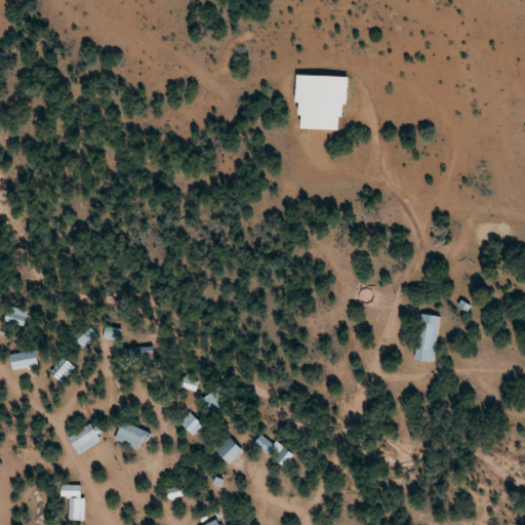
[(345,77),(297,75),(295,130),(344,131),(345,77)]
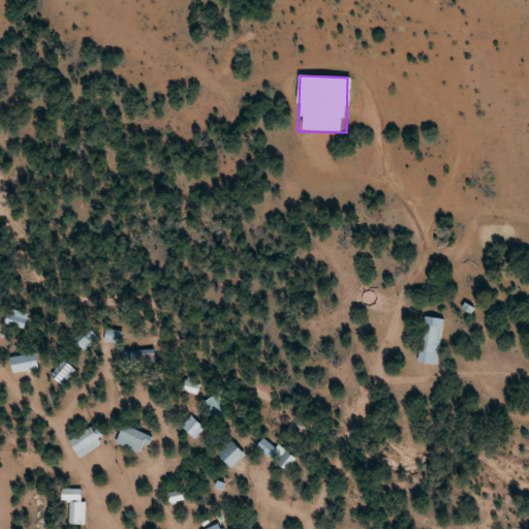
[(28,312),(7,308),(4,324),(25,329),(28,312)]
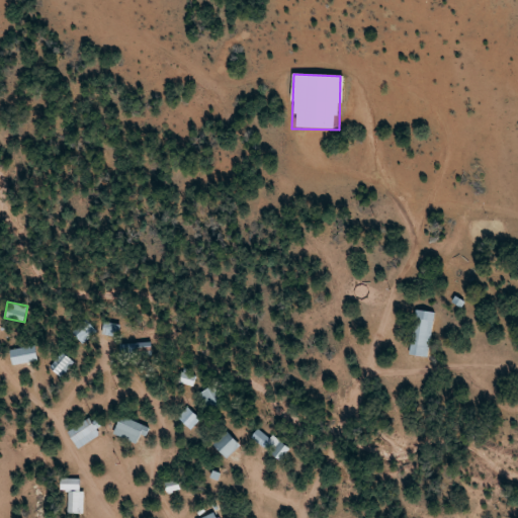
[(427,358),(434,313),(415,310),(408,354),(427,358)]
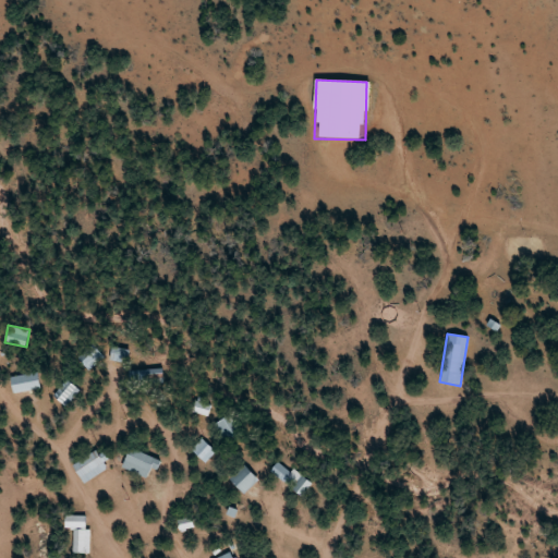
[(89,371),(104,356),(91,343),(77,358),(89,371)]
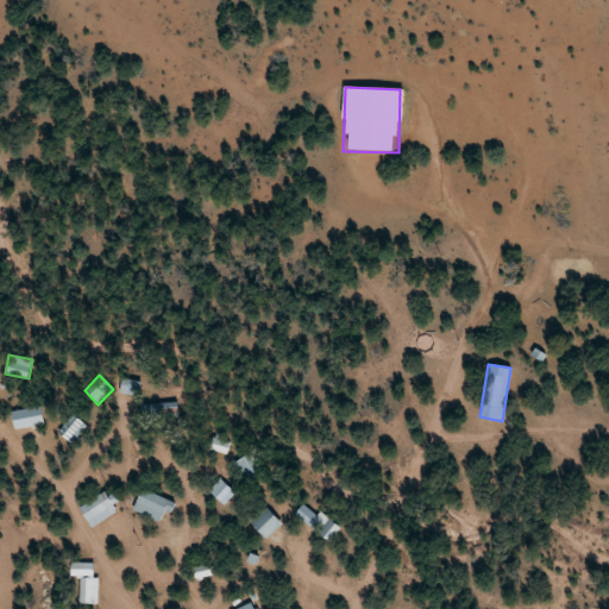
[(124,394),(139,394),(139,381),(124,381),(124,394)]
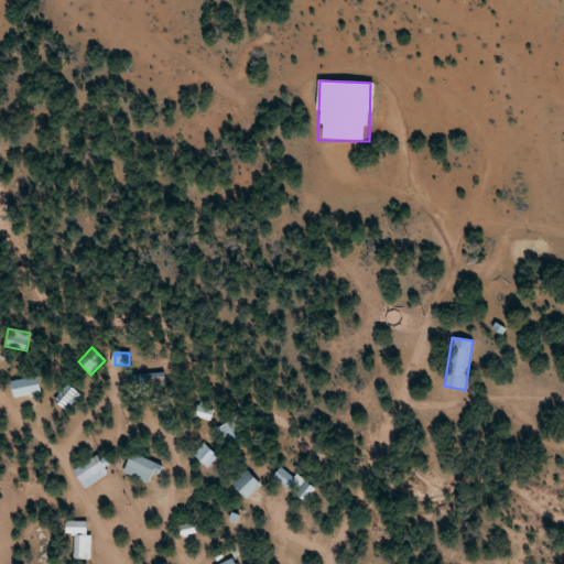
[(164,373),(131,373),(131,390),(164,390),(164,373)]
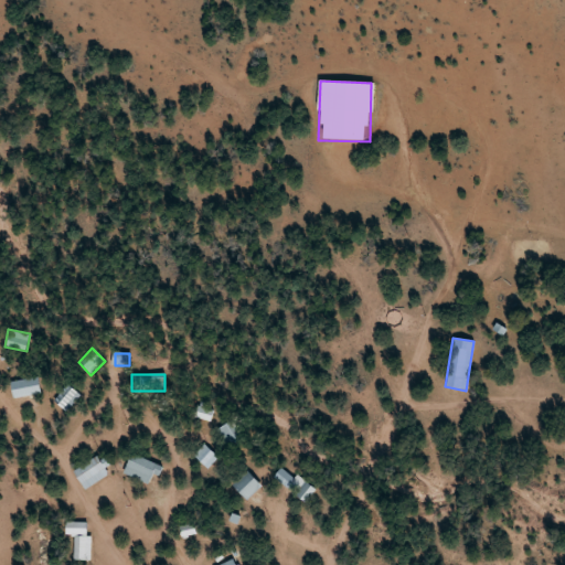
[(40,395),(40,379),(11,380),(12,396),(40,395)]
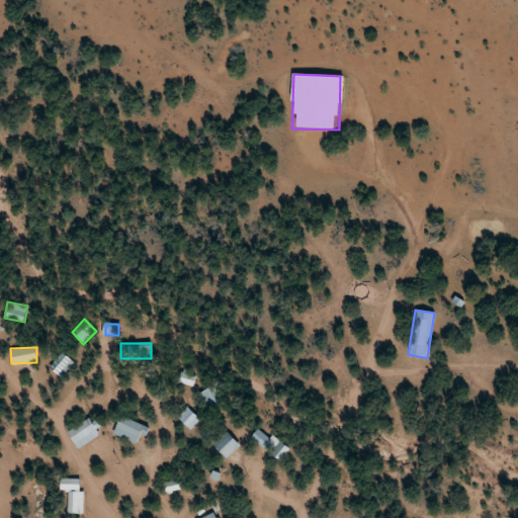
[(179,380),(192,386),(196,377),(183,371),(179,380)]
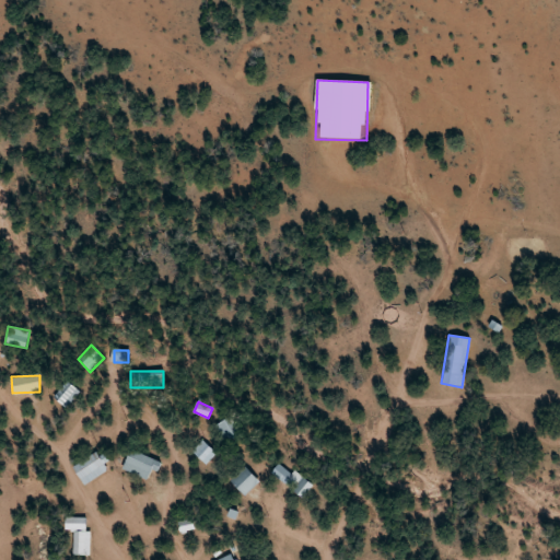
[(243,428),(229,415),(214,429),(229,443),(243,428)]
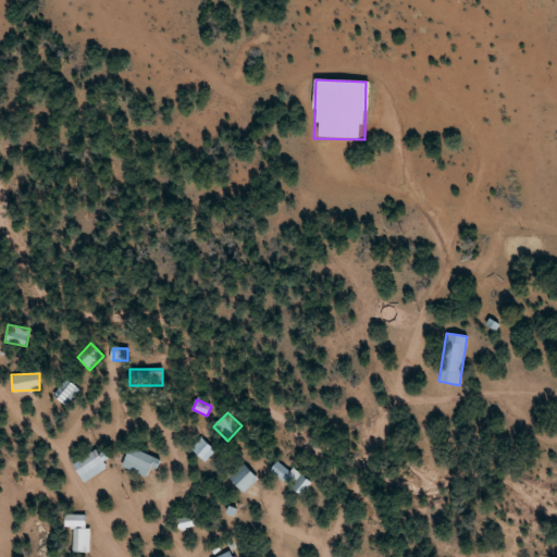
[(214,453),(202,438),(192,447),(203,461),(214,453)]
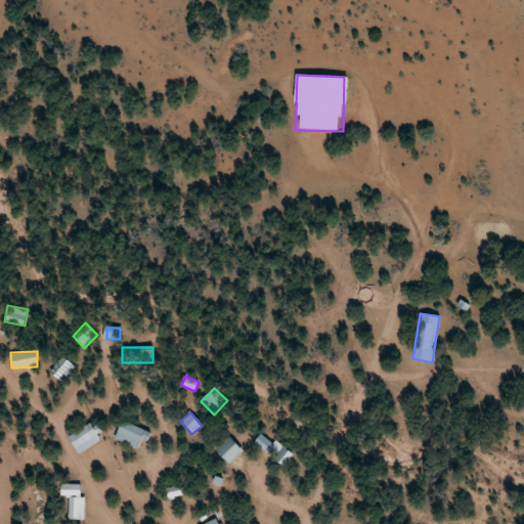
[(149,432),(122,421),(115,439),(142,450),(149,432)]
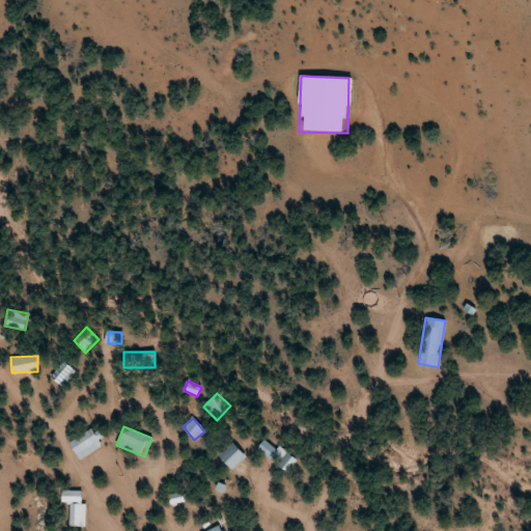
[(102,445),(91,428),(70,443),(80,459),(102,445)]
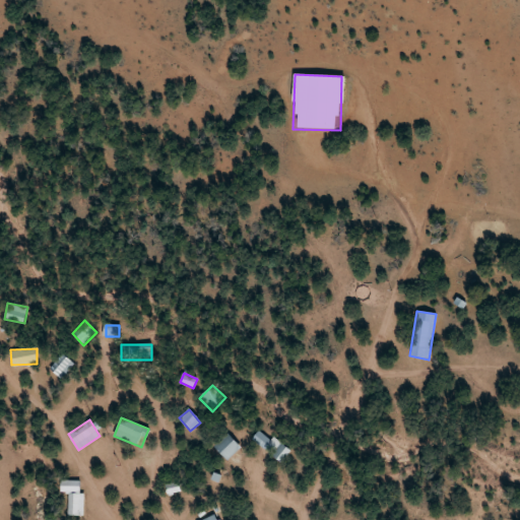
[(279,461),(287,451),(261,429),(253,439),(279,461)]
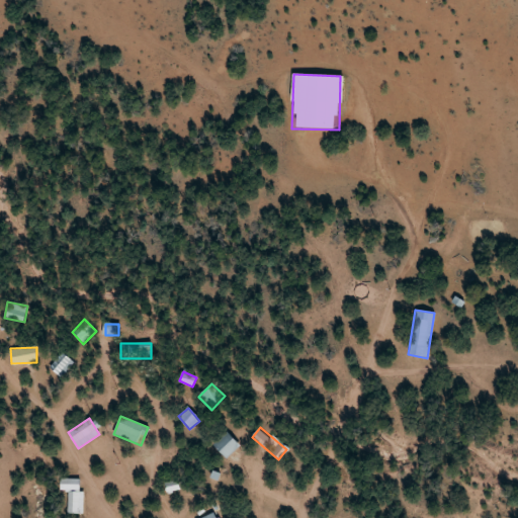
[(212,442),(224,458),(240,447),(229,431),(212,442)]
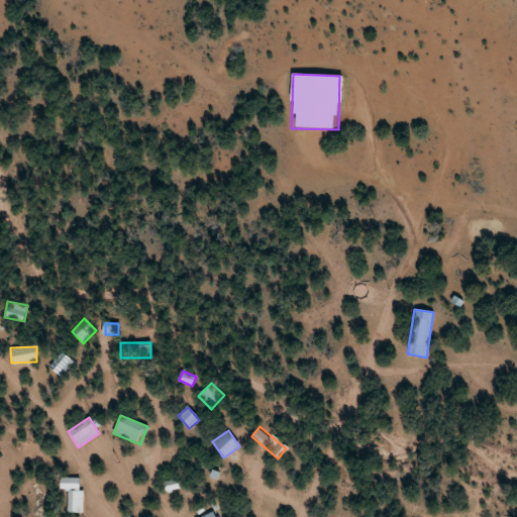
[(69,512),(82,512),(82,478),(61,478),(61,491),(69,491),(69,512)]
